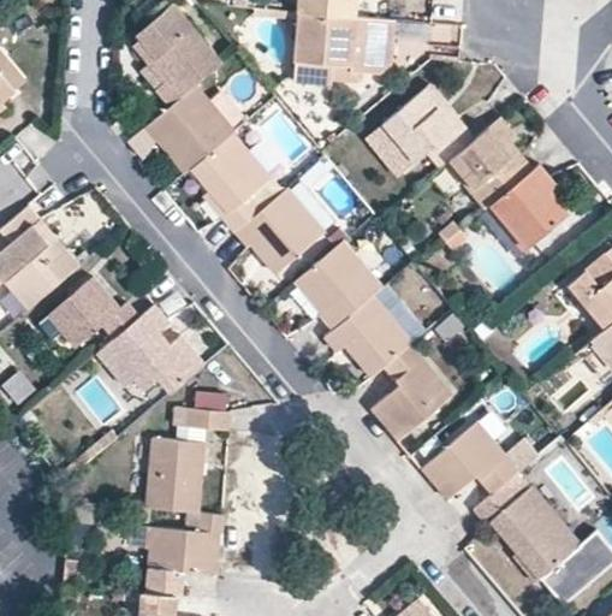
[(174,76),(166,82),(160,88),(174,106),(201,84),(227,60),(177,0),(174,3),(153,21),(138,33),(174,76)]
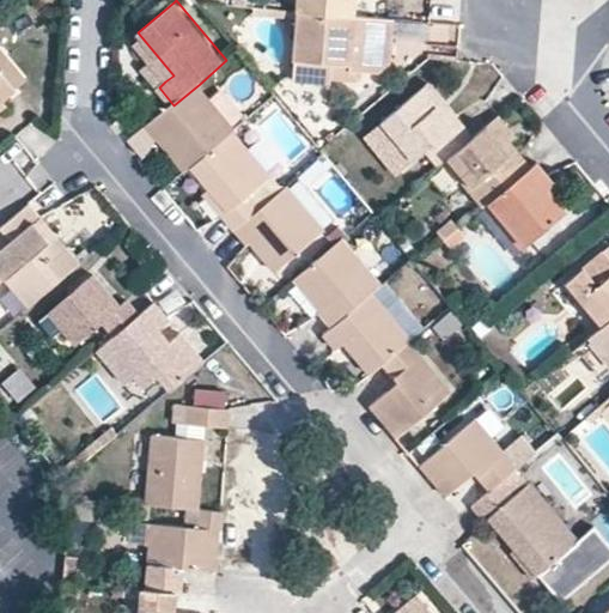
[(145,0),(140,5),(152,20),(174,2),(171,0),(145,0)]
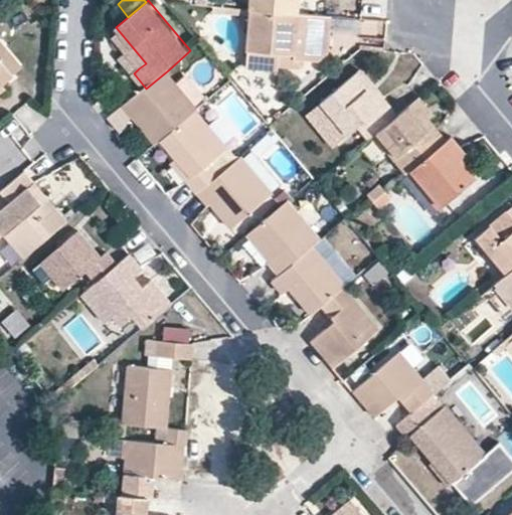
[(246,0),(246,10),(248,10),(297,14),(298,0),(246,0)]
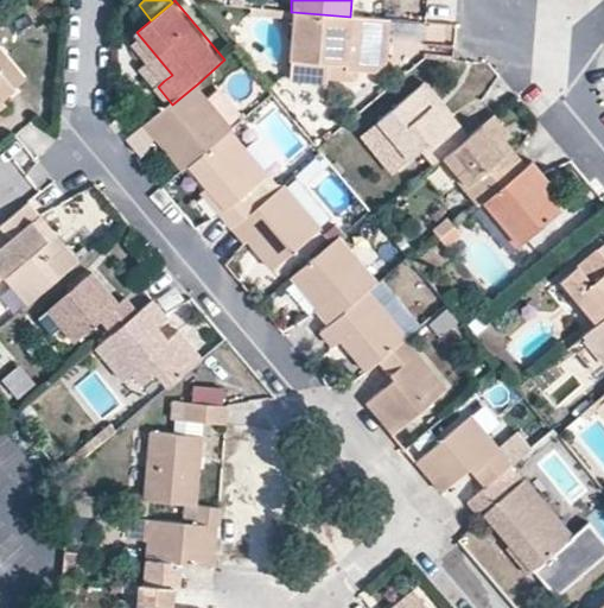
[(341,68),(358,69),(374,71),(386,63),(389,20),(350,17),(293,12),(287,80),(325,82),(325,77),(326,61),(341,62),(341,68)]
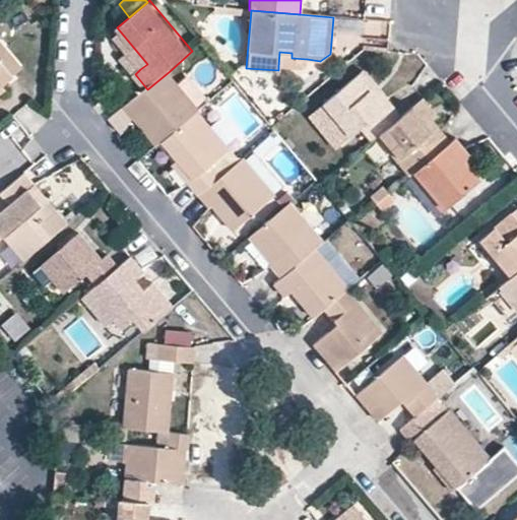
[(111,34),(140,69),(147,64),(117,27),(111,34)]
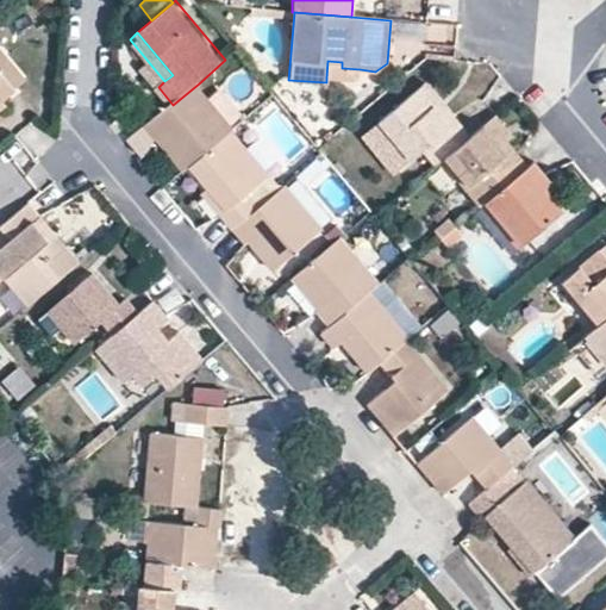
[(0,61),(17,82),(27,74),(0,41),(0,61)]
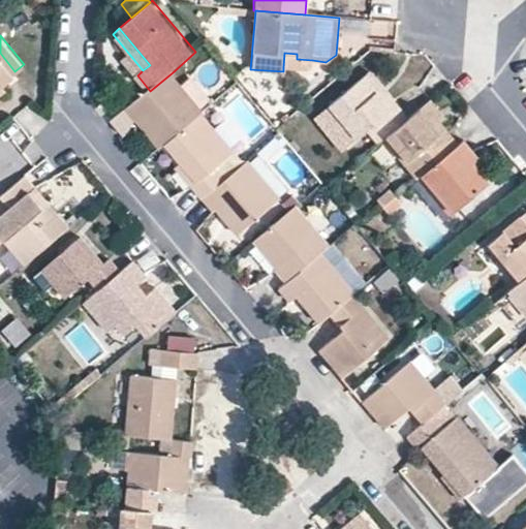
[(0,82),(6,78),(14,71),(0,53),(0,82)]
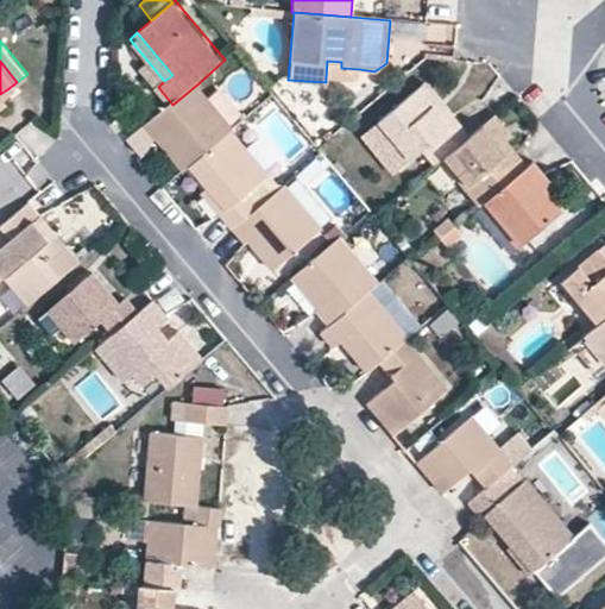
[(354,79),(359,69),(341,68),(341,62),(327,61),(326,77),(354,79)]
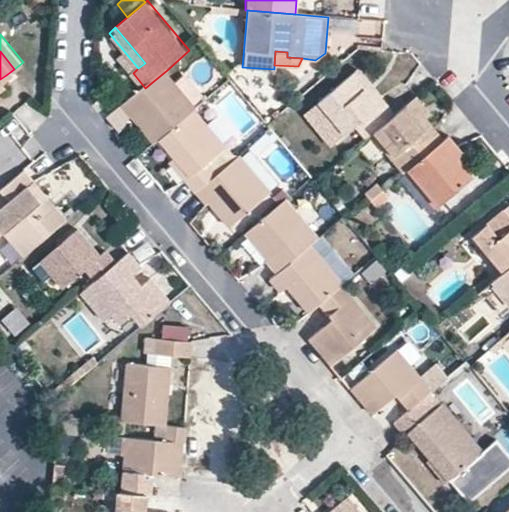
[(152,125),(145,129),(156,143),(161,138),(194,110),(197,108),(167,70),(145,88),(125,105),(137,119),(143,114),(152,125)]
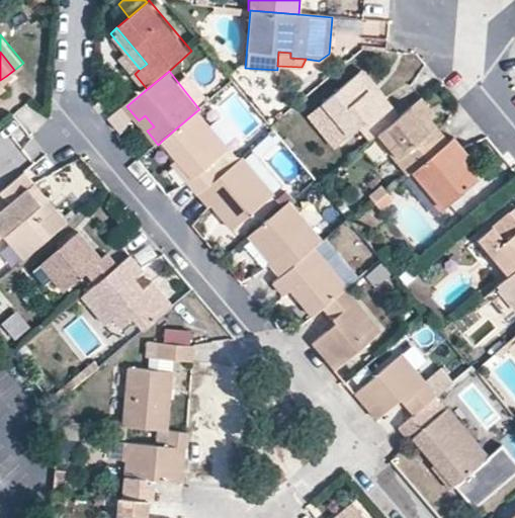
[(360,73),(354,78),(380,111),(388,106),(360,73)]
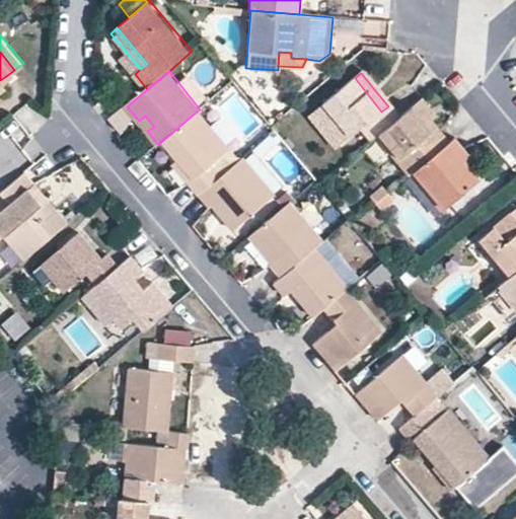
[(0,91),(11,82),(6,76),(0,80),(0,91)]
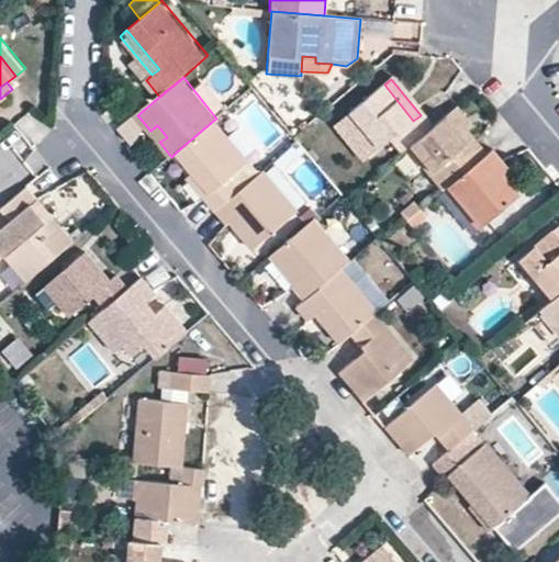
[(413,121),(384,85),(348,115),(378,152),(389,142),(401,156),(410,148),(432,130),(421,115),(413,121)]
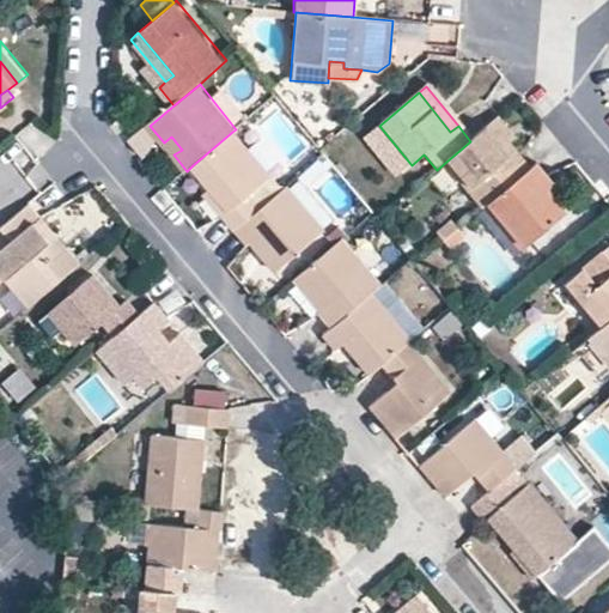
[(498,119),(491,125),(507,145),(515,139),(498,119)]
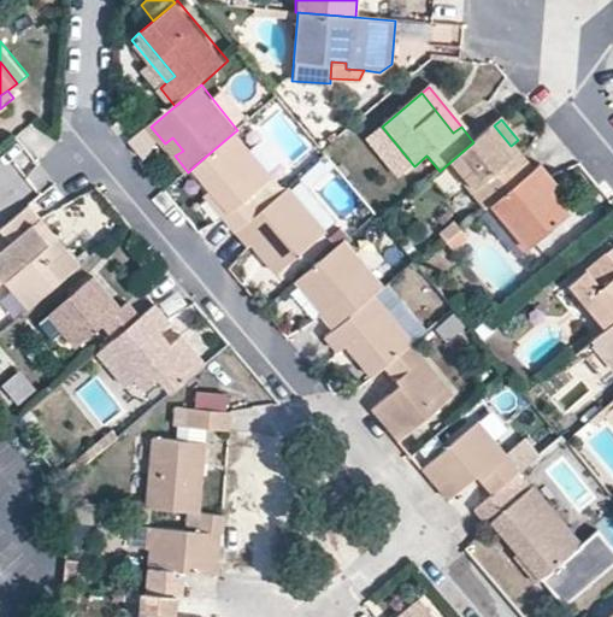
[(511,146),(494,125),(473,142),(449,163),(488,209),(489,207),(531,172),(511,146)]
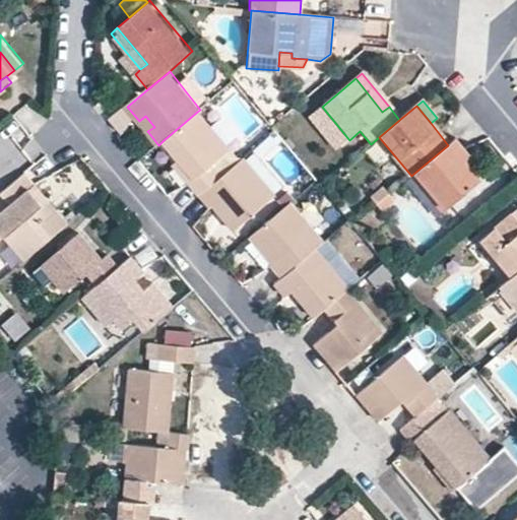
[(349,140),(322,107),(310,116),(337,149),(349,140)]
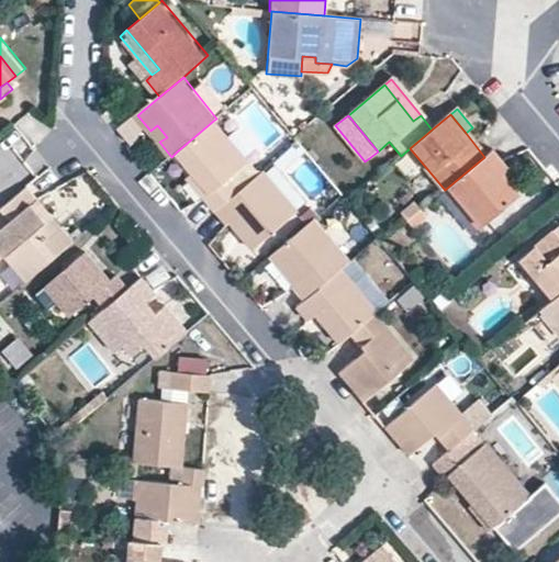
[(210,191),(201,197),(213,212),(236,193),(225,181),(247,163),(213,121),(177,152),(196,175),(210,191)]
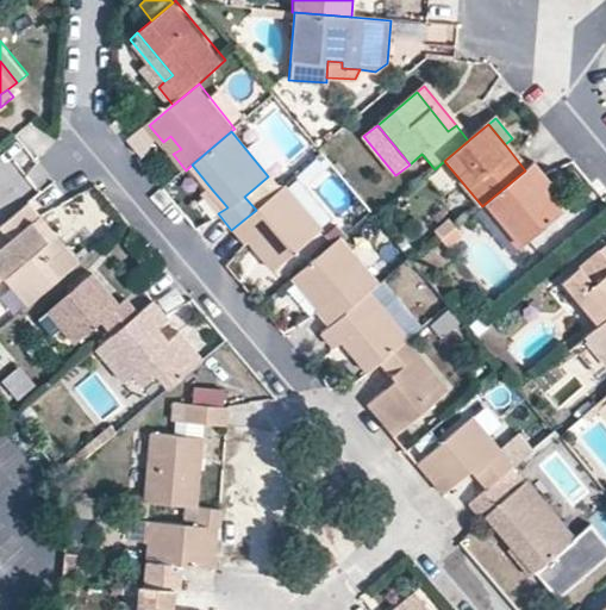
[(163,142),(173,154),(181,149),(170,136),(163,142)]
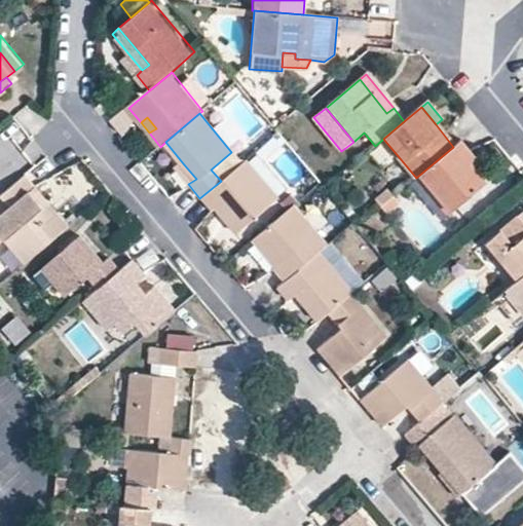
[(459,142),(453,147),(468,165),(475,159),(459,142)]
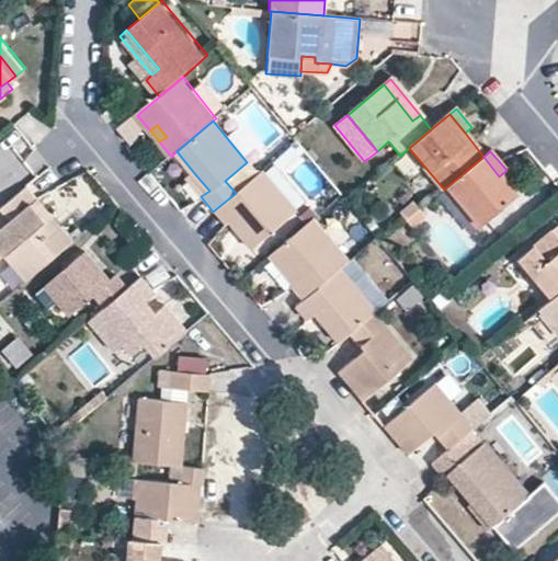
[(499,176),(484,157),(445,189),(479,228),(516,197),(499,176)]
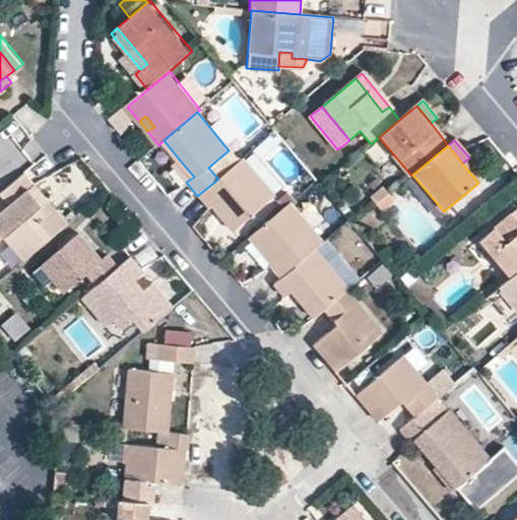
[(219,201),(242,229),(276,201),(242,159),(218,179),(197,196),(208,209),(212,205),(219,201)]
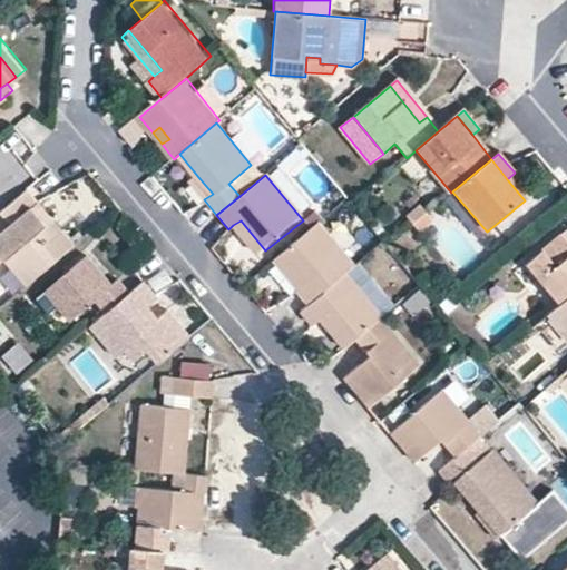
[(191,184),(204,199),(213,194),(198,177),(191,184)]
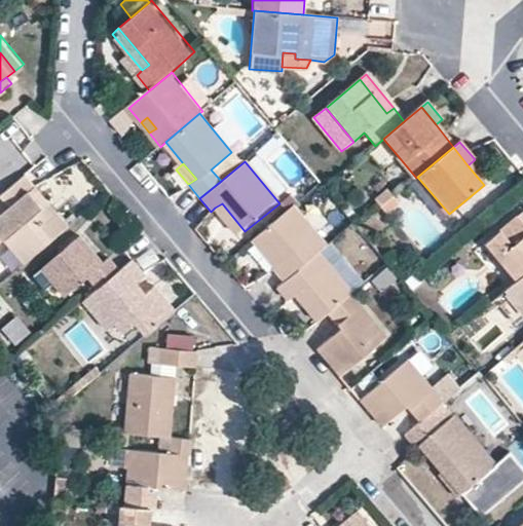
[(27,175),(3,194),(12,204),(0,215),(0,242),(6,237),(26,260),(51,237),(68,224),(49,201),(27,175)]
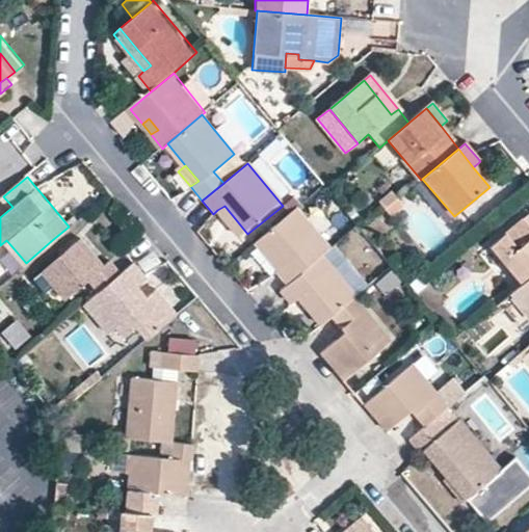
[(381,202),(387,208),(401,196),(395,190),(381,202)]
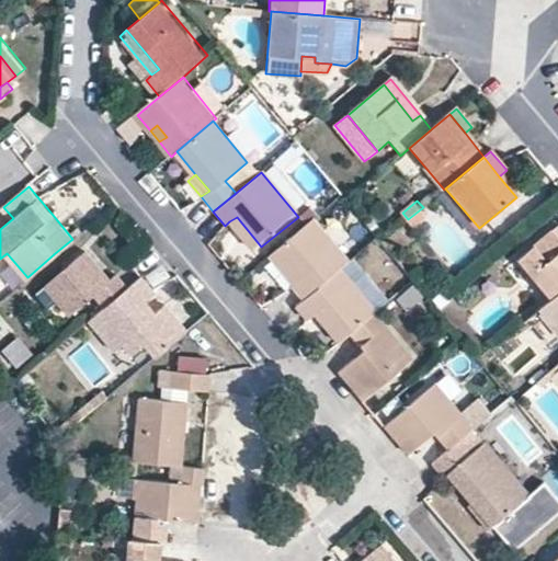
[(423,207),(408,219),(414,228),(429,216),(423,207)]
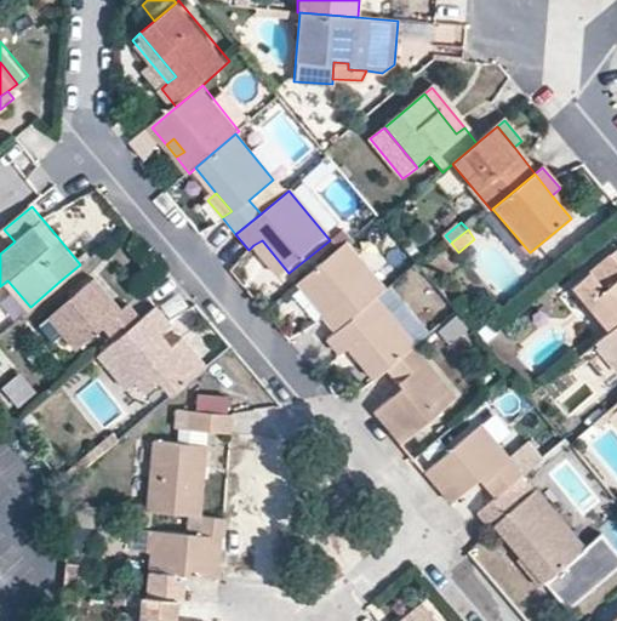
[(333,306),(326,311),(323,313),(337,330),(378,296),(388,288),(347,239),(307,273),(333,306)]
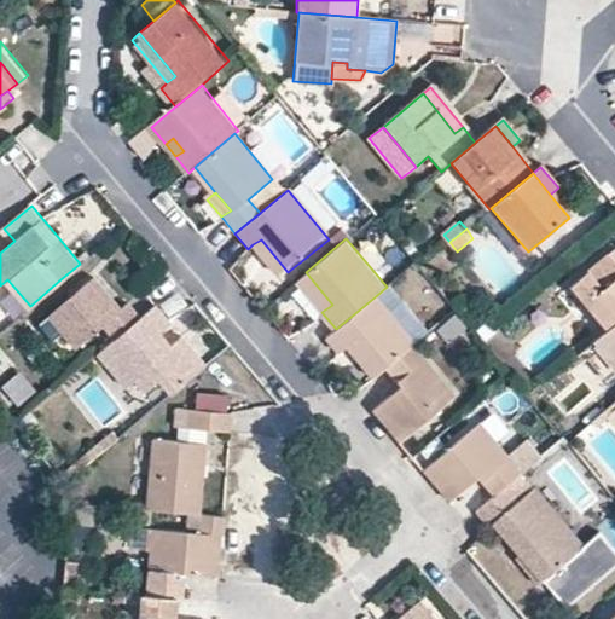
[(280,278),(288,272),(261,239),(253,244),(280,278)]
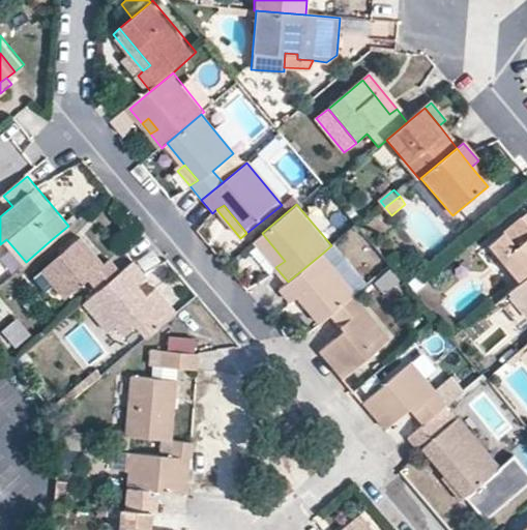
[(526,228),(519,218),(488,245),(520,283),(526,275),(526,228)]
